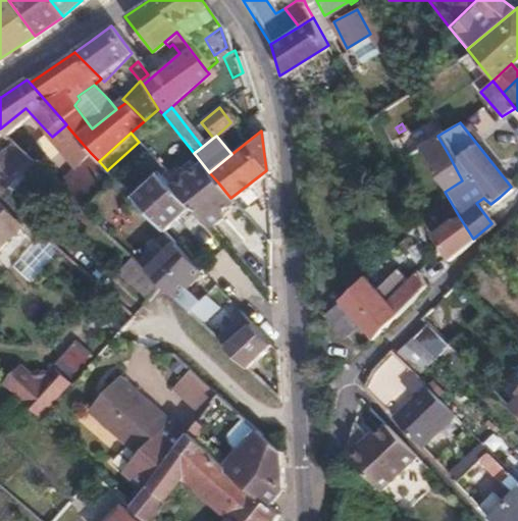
[(449,155),(437,136),(418,147),(427,159),(424,161),(445,192),(462,180),(449,155)]
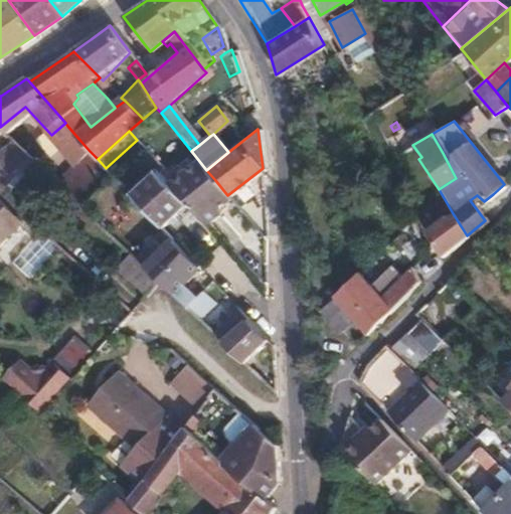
[(0,183),(26,154),(8,138),(0,147),(0,183)]
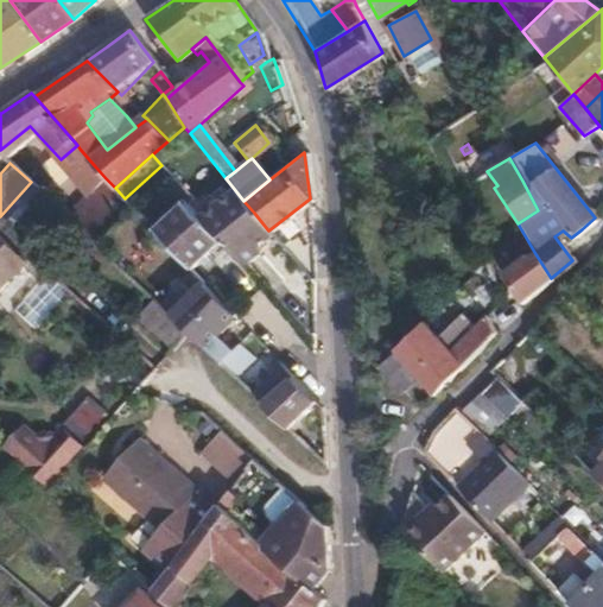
[(95,166),(57,204),(88,235),(125,198),(115,188),(106,178),(95,166)]
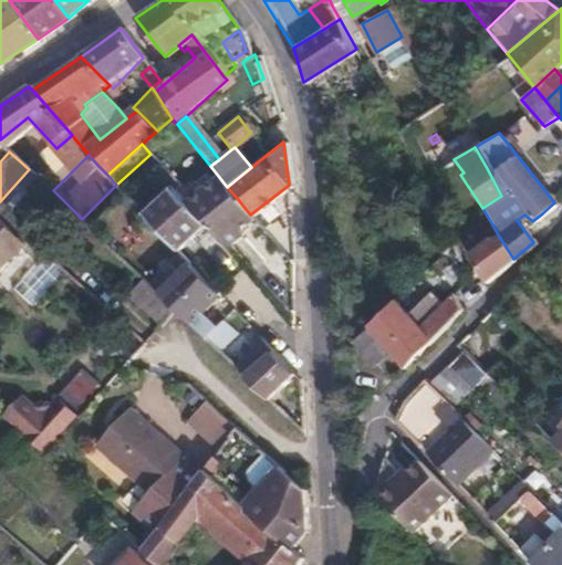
[(227,187),(219,177),(186,203),(204,222),(222,247),(240,232),(237,227),(251,216),(250,215),(237,198),(227,187)]
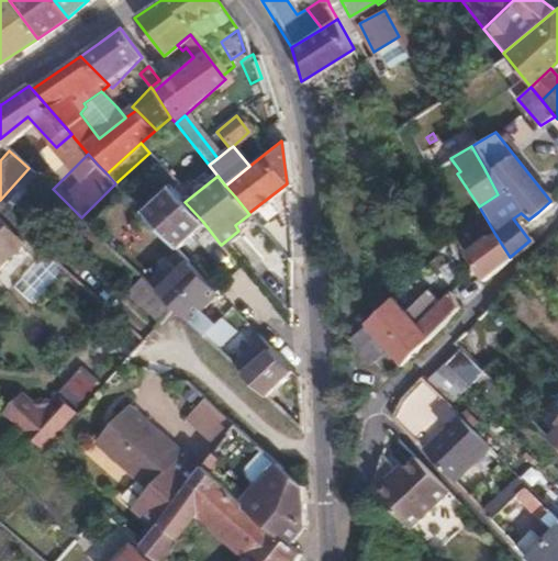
[(171,188),(144,214),(175,247),(202,221),(185,202),(171,188)]
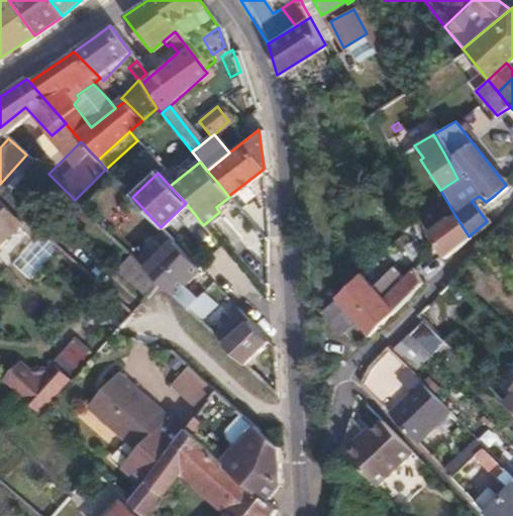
[(0,242),(15,227),(20,222),(0,205),(0,242)]
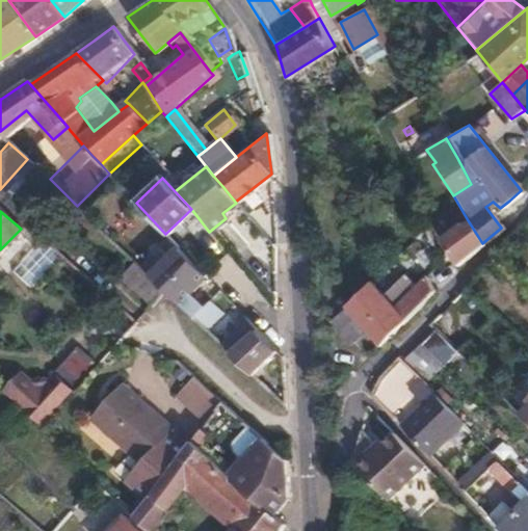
[(440,237),(454,265),(482,243),(468,220),(462,224),(458,221),(453,226),(450,222),(444,228),(447,232),(440,237)]
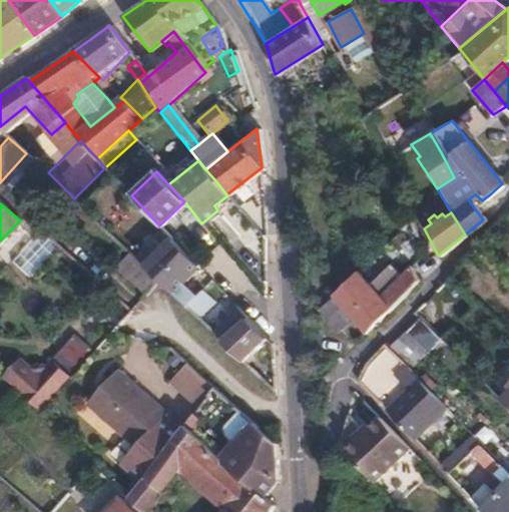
[(20,220),(15,225),(28,238),(38,229),(25,217),(20,220)]
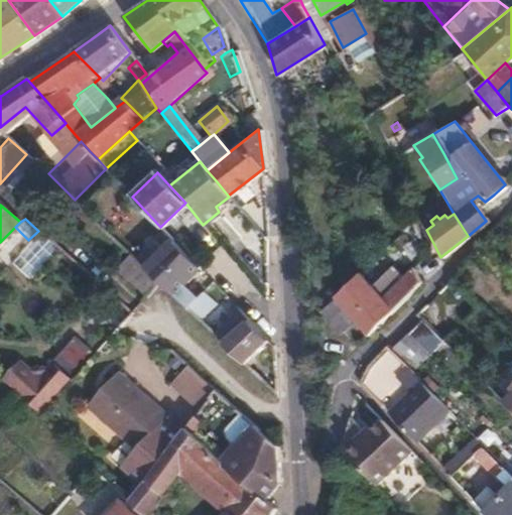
[(115,240),(158,282),(169,293),(183,307),(194,297),(178,284),(198,267),(170,238),(145,261),(120,236),(115,240)]
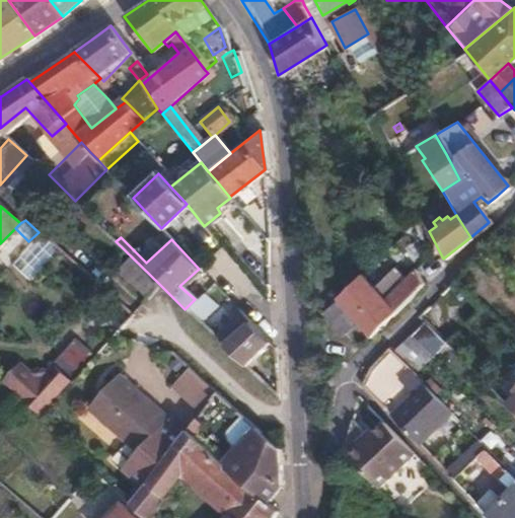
[(386,297),(396,308),(414,290),(421,283),(416,269),(399,284),(386,297)]
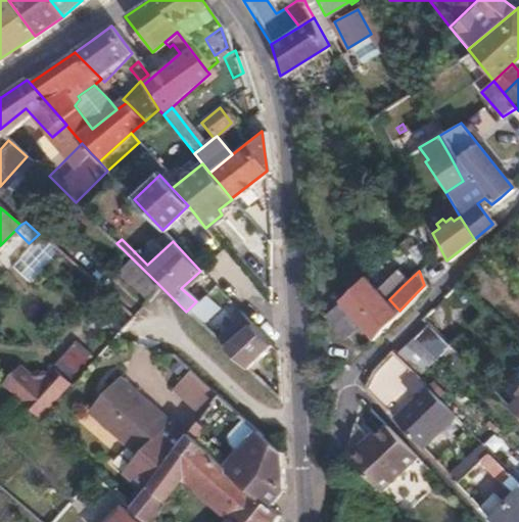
[(360,322),(374,337),(387,324),(399,311),(389,299),(403,286),(392,275),(377,288),(365,276),(338,301),(360,322)]
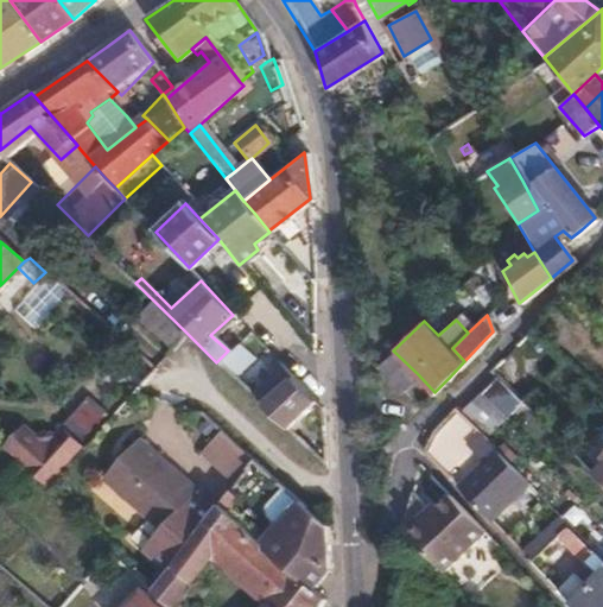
[(216,362),(229,374),(251,354),(237,341),(228,351),(216,362)]
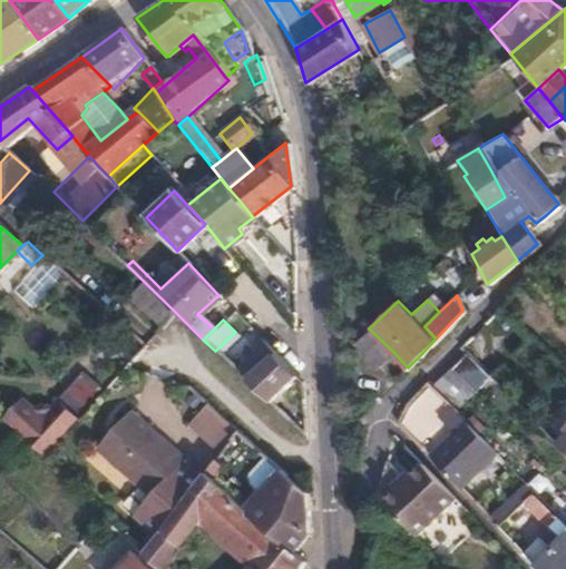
[(373,370),(392,351),(369,329),(352,344),(373,370)]
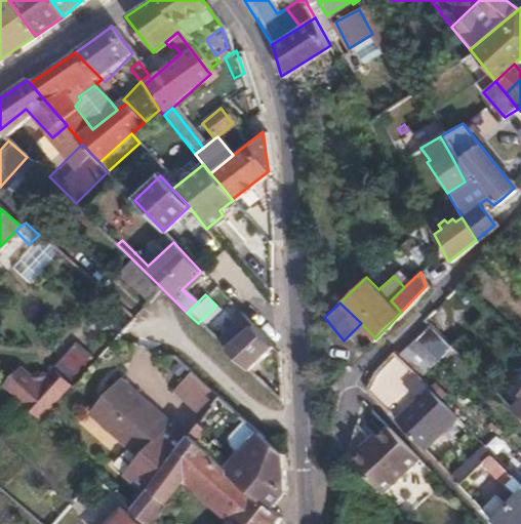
[(246,370),(271,347),(255,330),(241,315),(214,339),(246,370)]
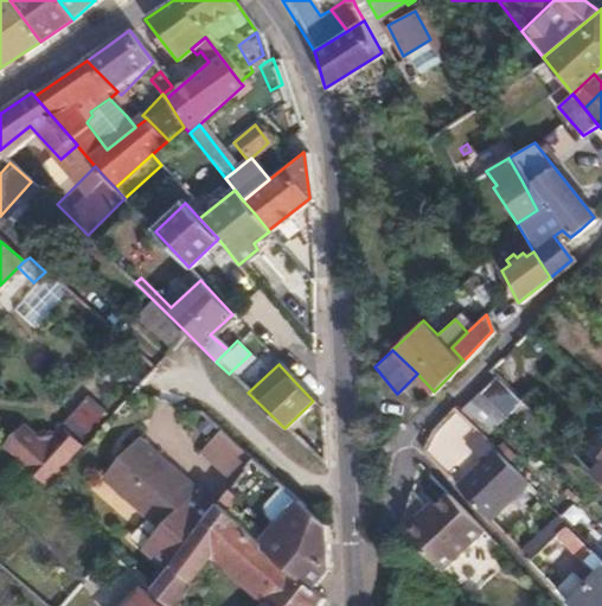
[(501,368),(482,387),(506,413),(525,394),(501,368)]
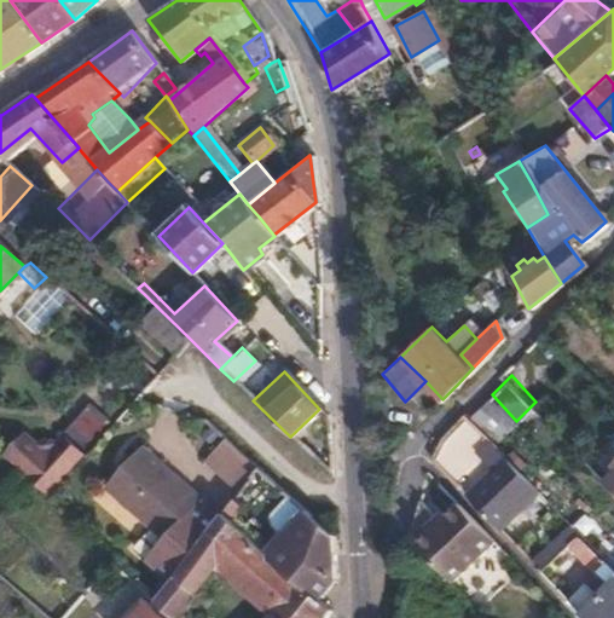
[(492,394),(467,419),(490,443),(492,445),(516,421),(492,394)]
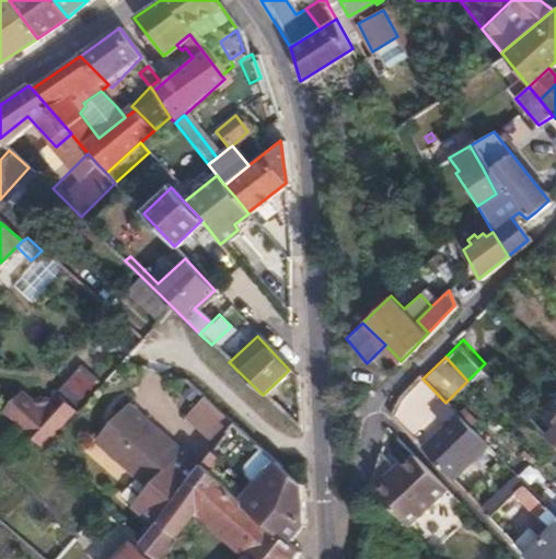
[(423,379),(418,374),(395,398),(389,415),(408,435),(431,412),(443,400),(423,379)]
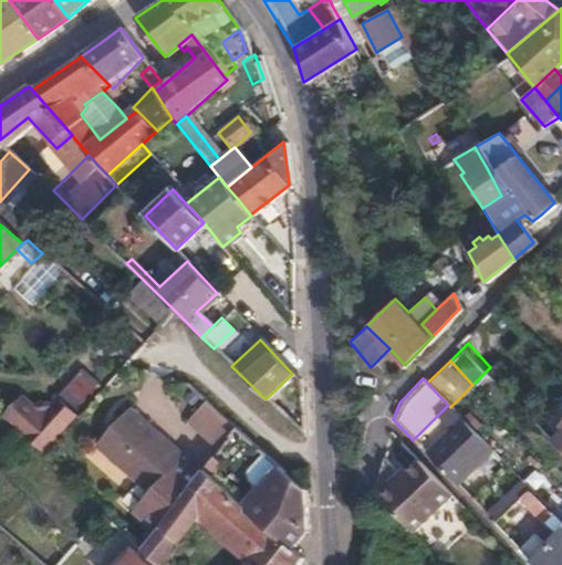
[(16,435),(39,456),(73,418),(53,398),(45,407),(37,404),(32,406),(29,407),(19,397),(0,419),(16,435)]
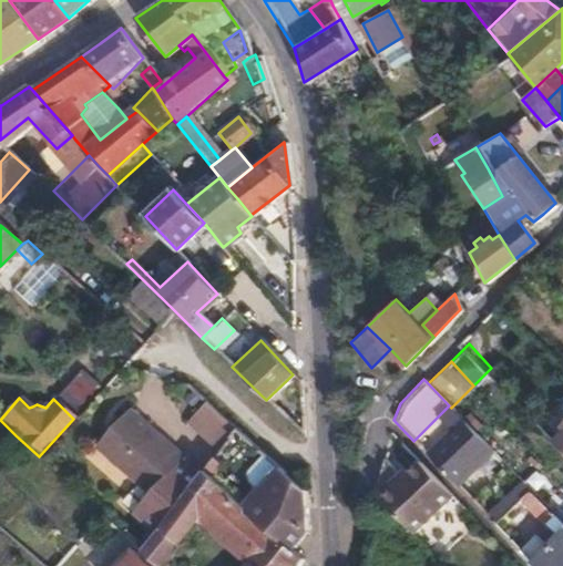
[(235,428),(204,399),(184,420),(217,449),(235,428)]
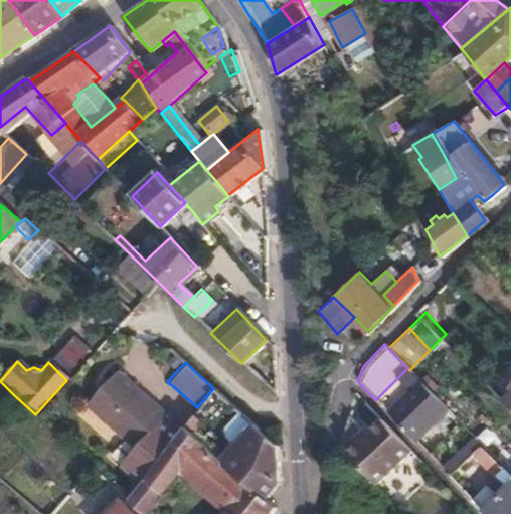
[(407,368),(396,379),(407,390),(418,379),(409,370),(407,368)]
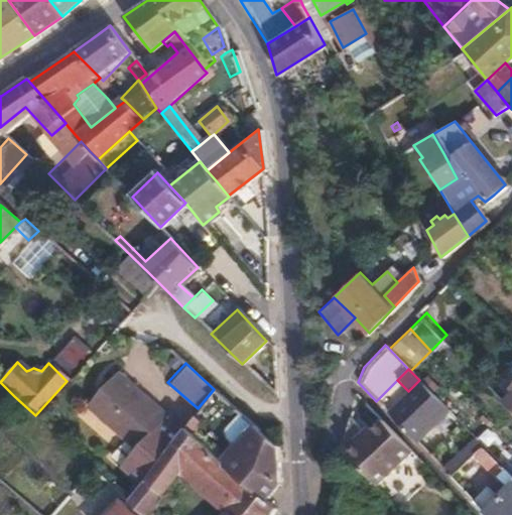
[(117,371),(86,404),(123,437),(108,455),(139,482),(179,432),(161,416),(164,412),(117,371)]
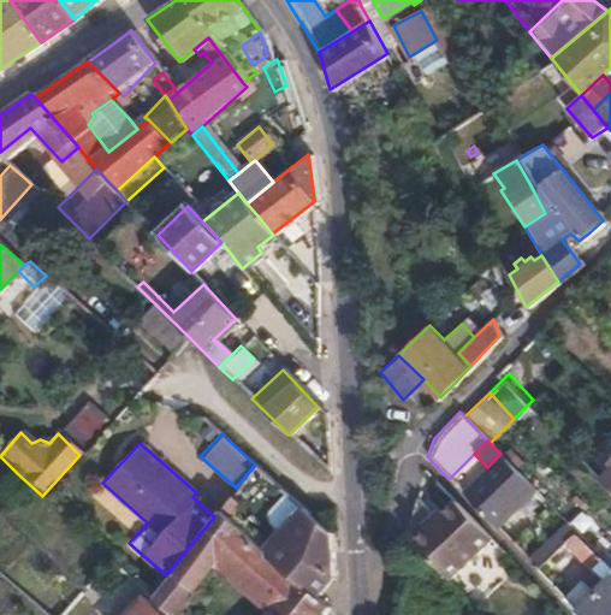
[(487,467),(461,492),(497,528),(535,490),(500,454),(487,467)]
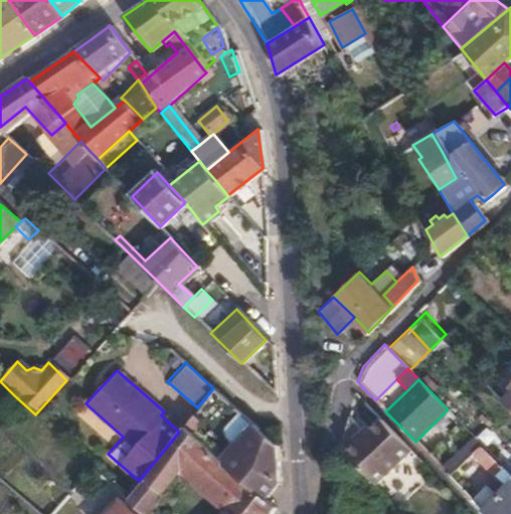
[(233,472),(263,499),(276,484),(274,442),(213,388),(197,407),(203,412),(228,436),(223,441),(230,448),(219,459),(233,472)]
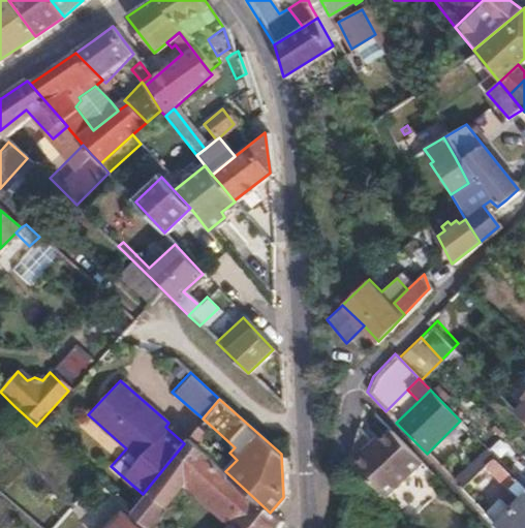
[(194,442),(209,424),(203,418),(189,436),(188,437),(194,442)]
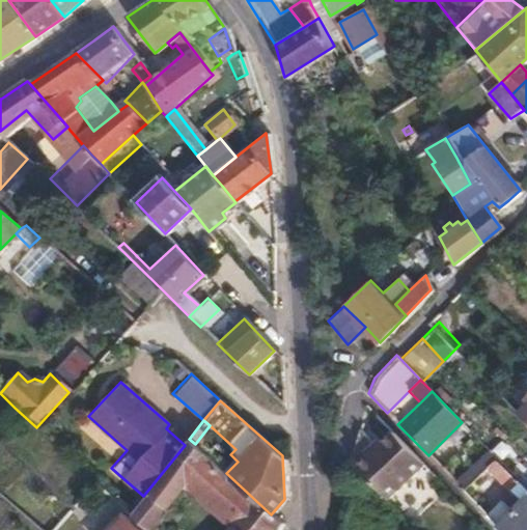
[(359,428),(352,461),(390,502),(424,467),(390,433),(377,444),(359,428)]
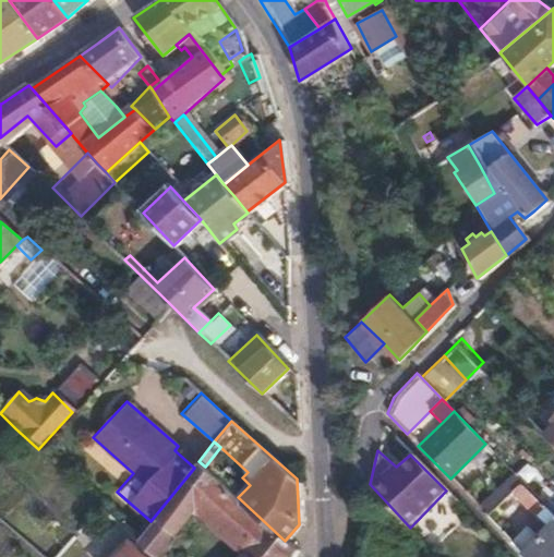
[(553,489),(553,474),(541,460),(532,468),(553,491),(553,489)]
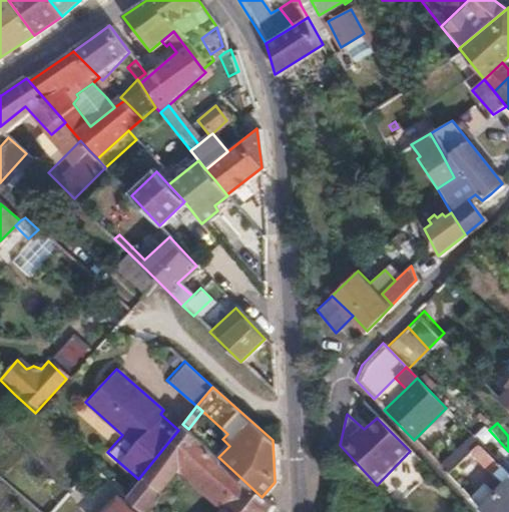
[(267,511),(273,506),(262,497),(232,470),(218,457),(188,429),(182,424),(178,430),(138,479),(125,495),(142,511),(158,511),(151,505),(182,466),(226,505),(219,511),(267,511)]
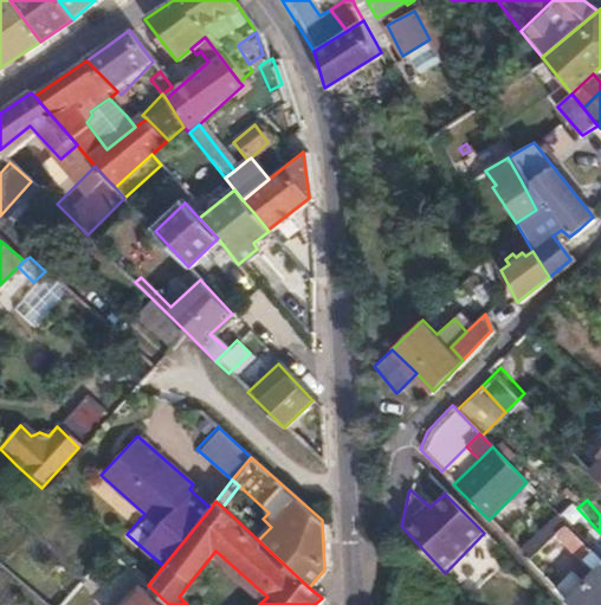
[(595,554),(568,526),(559,535),(586,564),(595,554)]
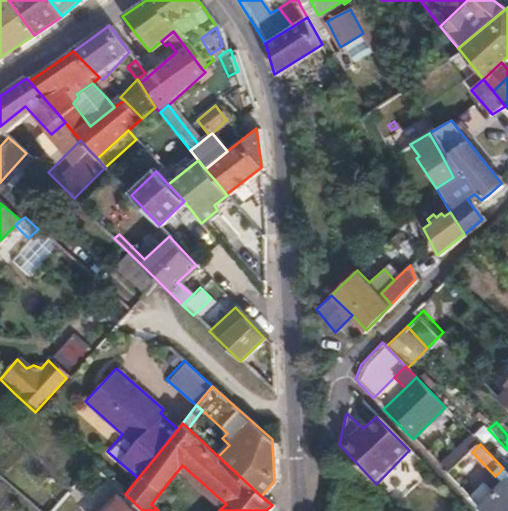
[(484,483),(468,497),(482,510),(507,510),(507,480),(494,493),(484,483)]
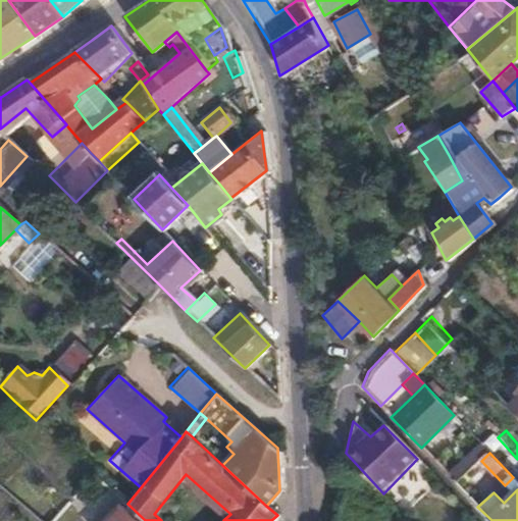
[(137,520),(120,505),(105,520),(137,520)]
